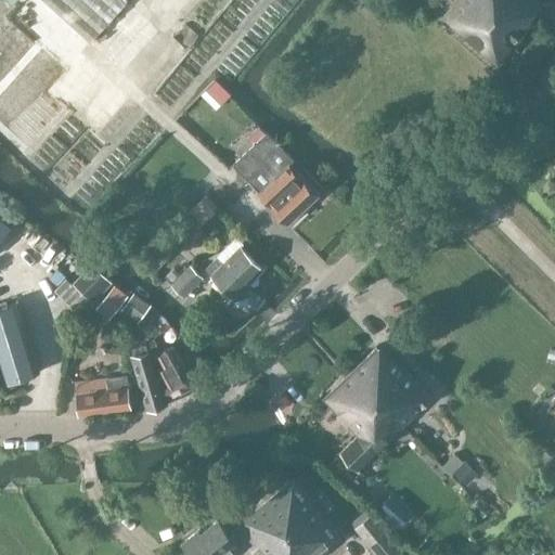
[(0,112),(14,126),(90,42),(43,0),(21,0),(0,24),(0,112)]
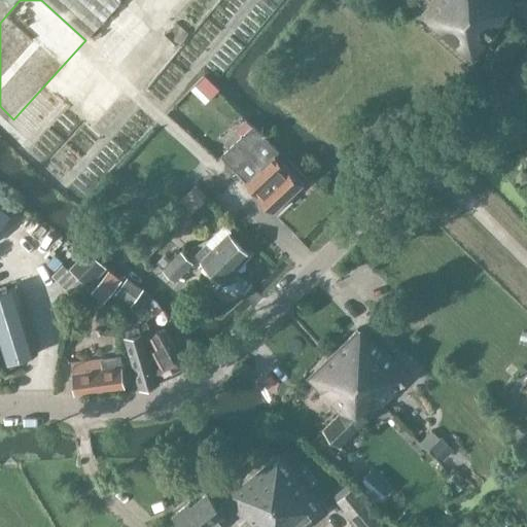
[(41,0),(85,40),(119,2),(116,0),(41,0)]
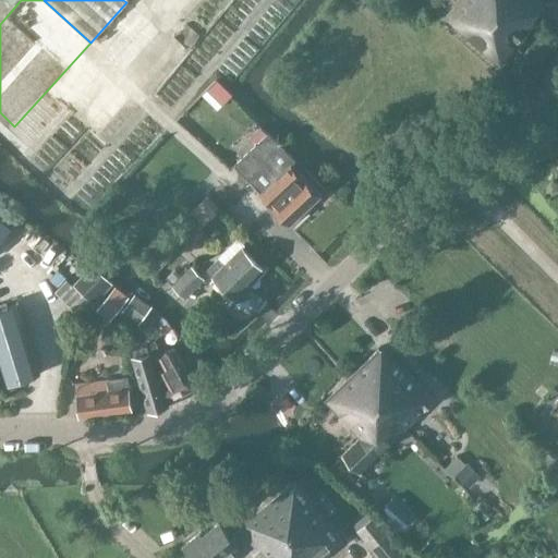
[(132,0),(122,22),(160,40),(173,14),(142,0),(132,0)]
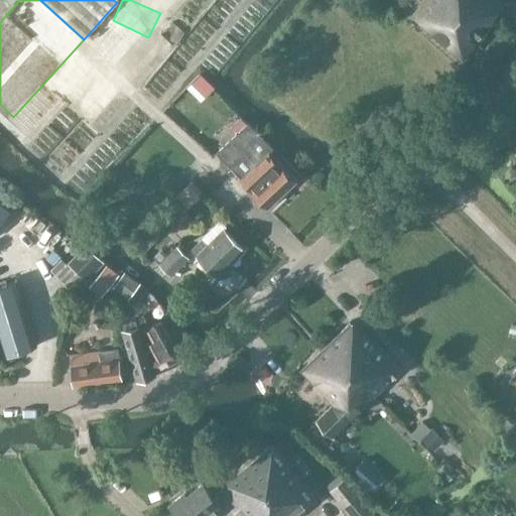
[(493,18),(503,5),(496,0),(421,0),(410,15),(462,59),(496,20),(493,18)]
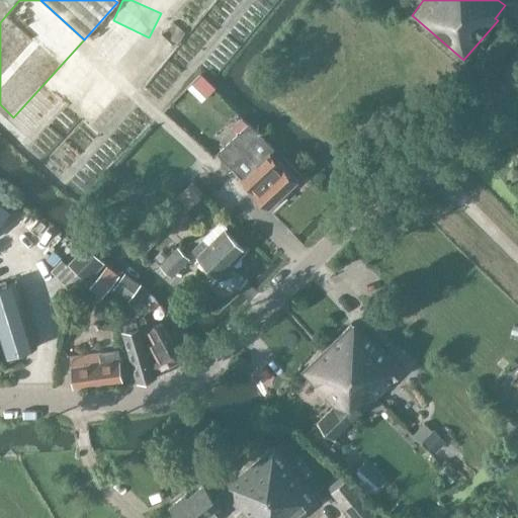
[(269,207),(295,182),(269,154),(274,149),(249,122),(218,153),(269,207)]
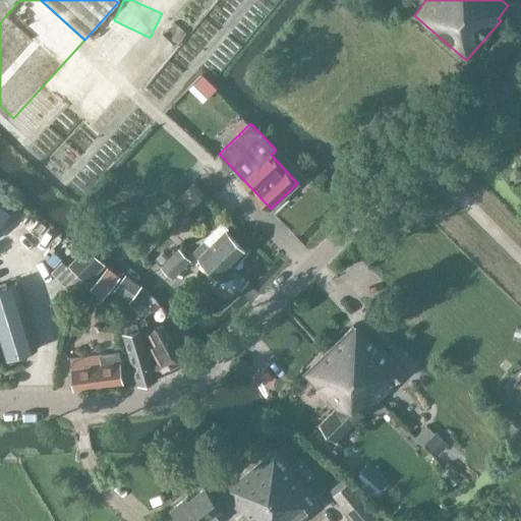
[(183,213),(201,194),(188,182),(170,201),(183,213)]
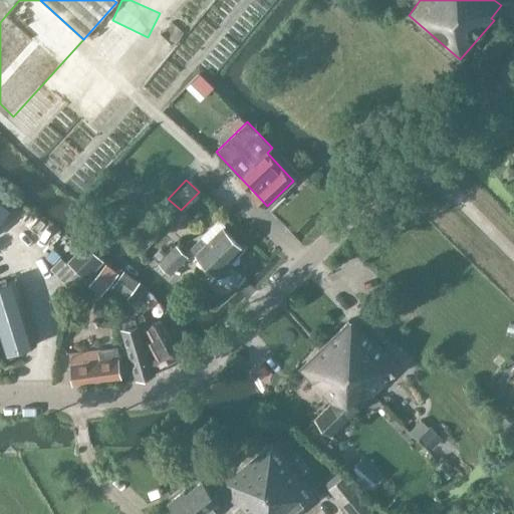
[(233,208),(252,218),(257,207),(239,198),(233,208)]
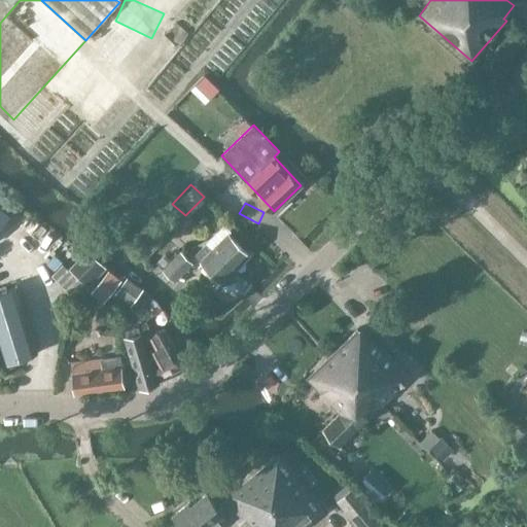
[(0,226),(11,213),(0,204),(0,226)]
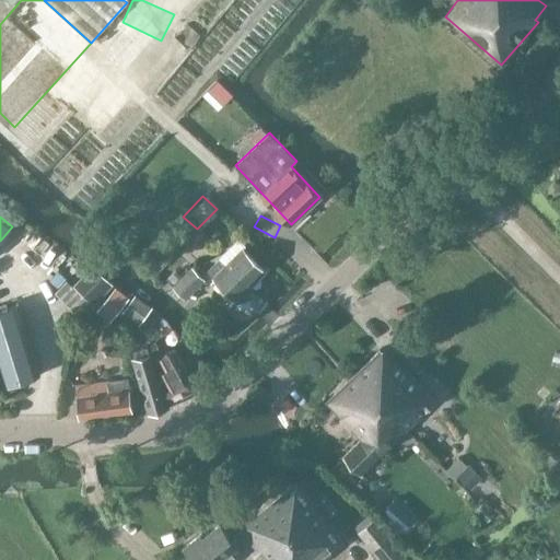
[(238,238),(207,270),(236,300),(265,271),(243,248),(245,245),(238,238)]
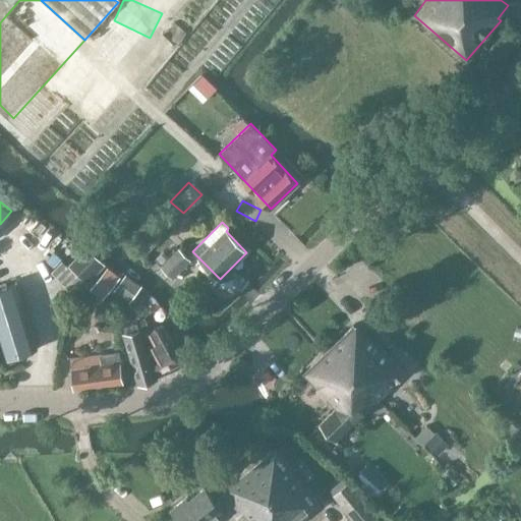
[(87,282),(99,269),(104,264),(88,248),(70,267),(87,282)]
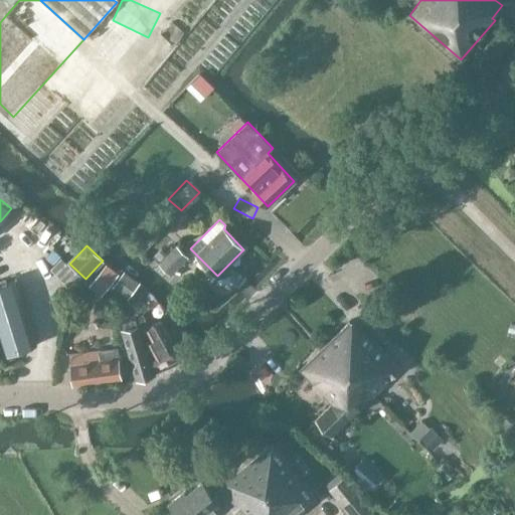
[(176,245),(159,263),(172,275),(189,259),(176,245)]
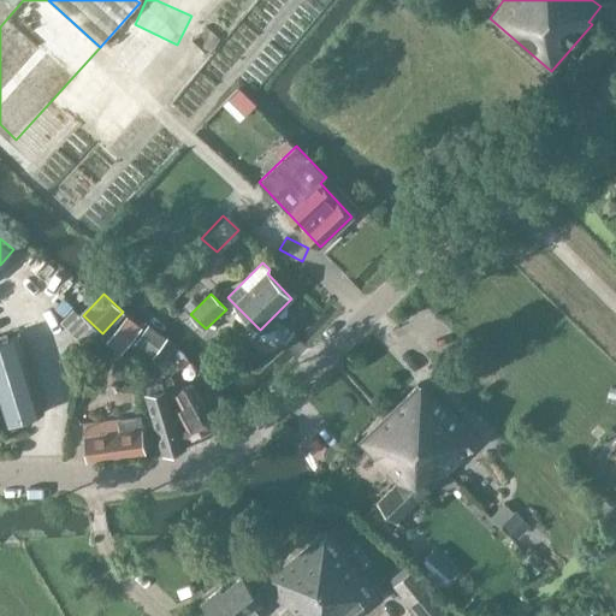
[(132,338),(138,331),(124,320),(113,335),(128,344),(132,338)]
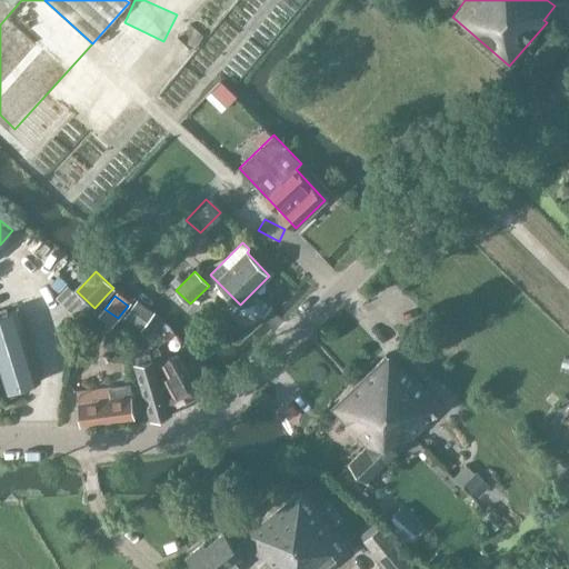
[(142,317),(131,305),(122,312),(133,326),(142,317)]
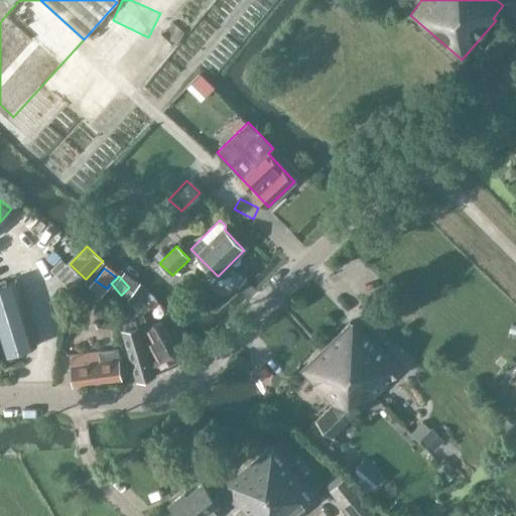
[(0,345),(3,357),(36,346),(16,280),(0,284),(0,345)]
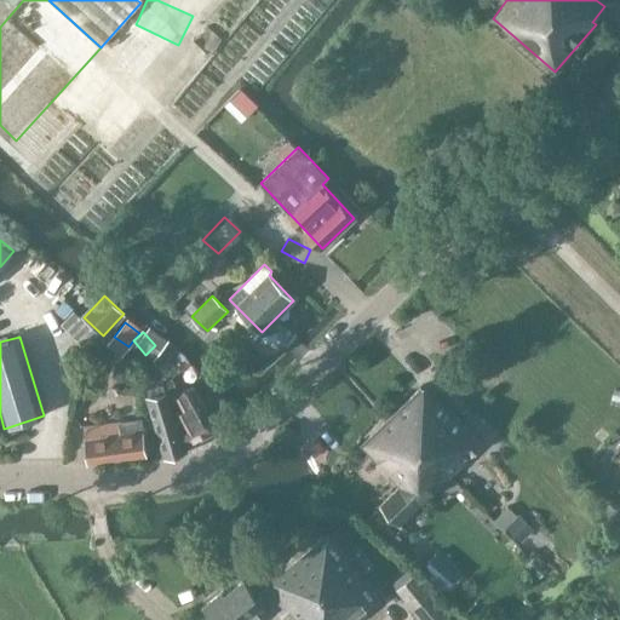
[(190,446),(213,434),(202,414),(206,412),(193,386),(173,396),(181,409),(174,413),(181,425),(179,425),(190,446)]
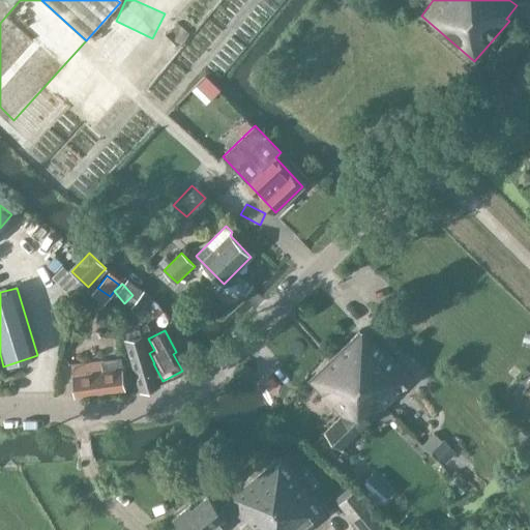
[(384,406),(396,393),(411,380),(375,342),(373,344),(360,330),(335,354),(384,406)]
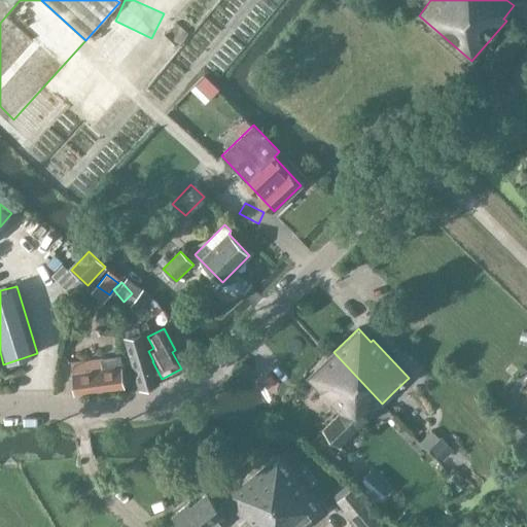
[(140,389),(159,384),(151,359),(149,360),(145,349),(140,332),(125,338),(134,371),(140,389)]
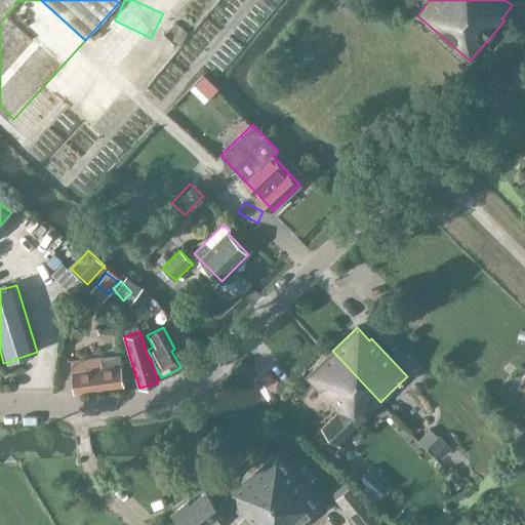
[(380,402),(332,351),(306,376),(338,411),(321,428),(336,444),(380,402)]
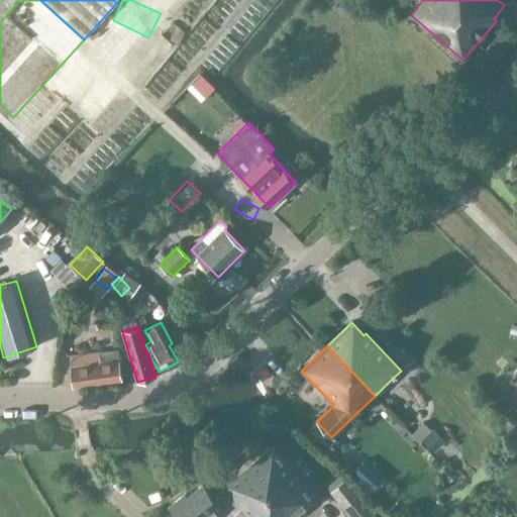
[(118,349),(70,355),(74,386),(122,380),(118,349)]
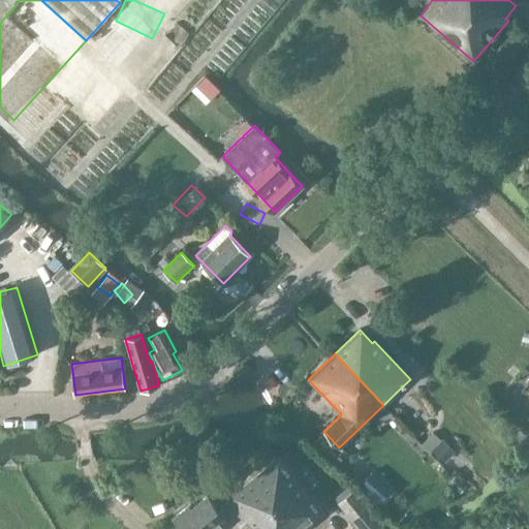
[(429,423),(413,435),(423,446),(438,435),(429,423)]
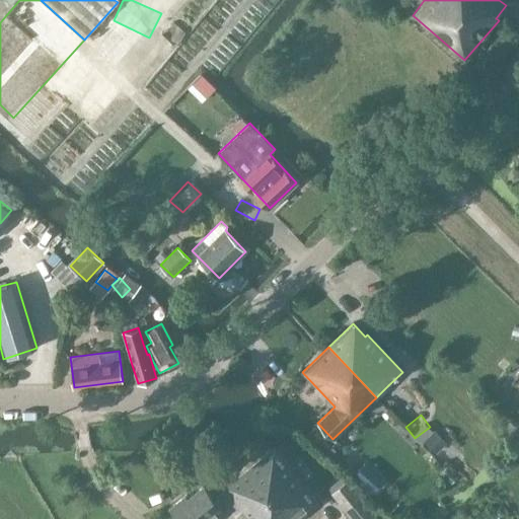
[(425,440),(437,452),(448,442),(436,430),(425,440)]
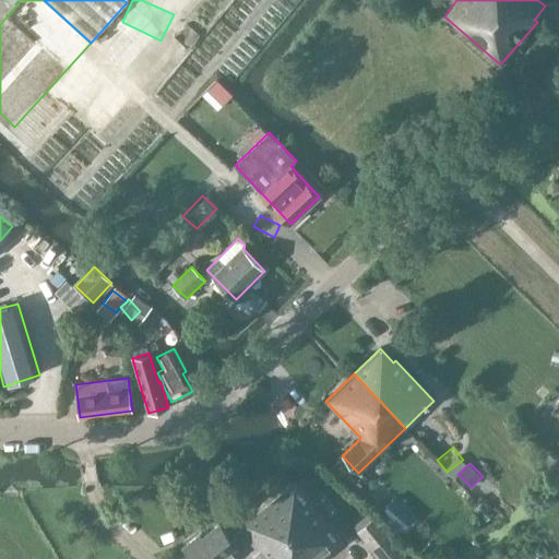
[(296,483),(260,511),(284,542),(266,556),(269,558),(319,558),(343,542),(296,483)]
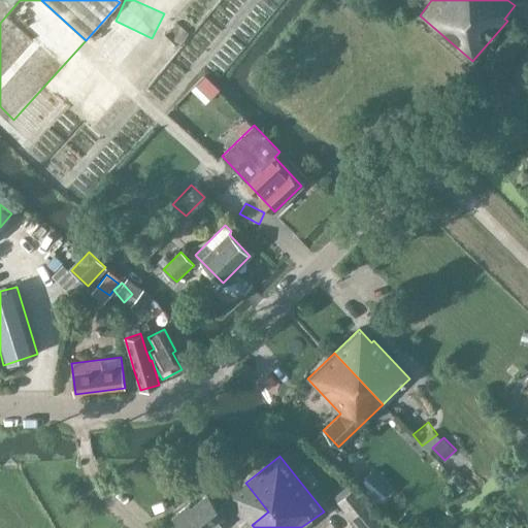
[(394,485),(375,467),(360,485),(378,501),(394,485)]
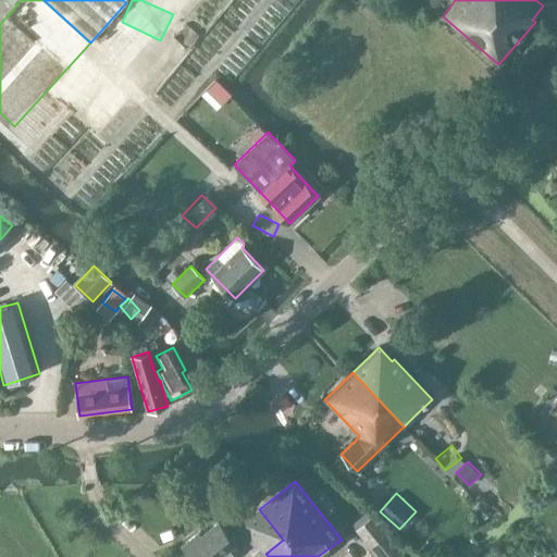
[(283,540),(259,509),(242,523),(242,524),(229,534),(219,521),(201,534),(199,532),(183,544),(192,556),(232,556),(246,547),(252,555),(261,548),(265,554),(283,540)]
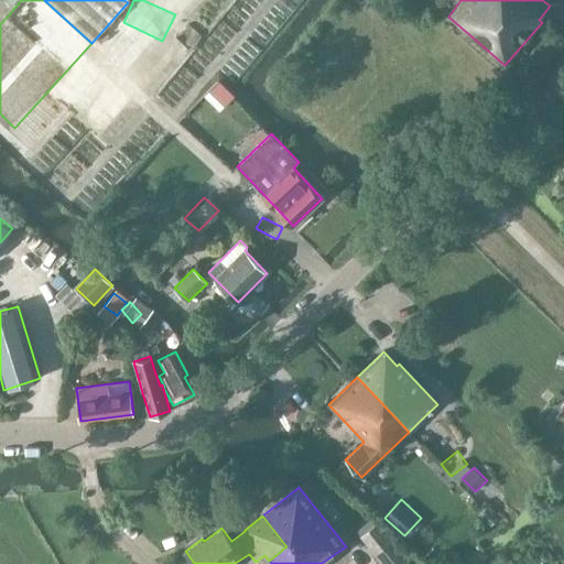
[(396,563),(408,554),(381,521),(362,537),(384,563),(396,563)]
